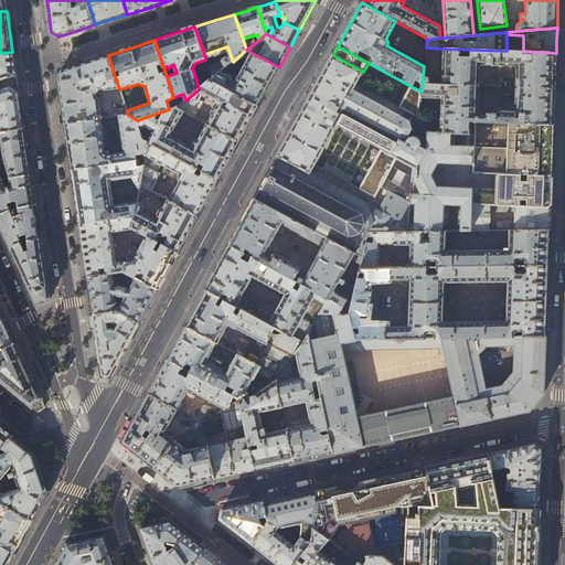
[(441,85),(479,86),(480,64),(516,66),(516,87),(555,88),(555,70),(556,53),(523,51),(507,51),(444,49),(441,85)]
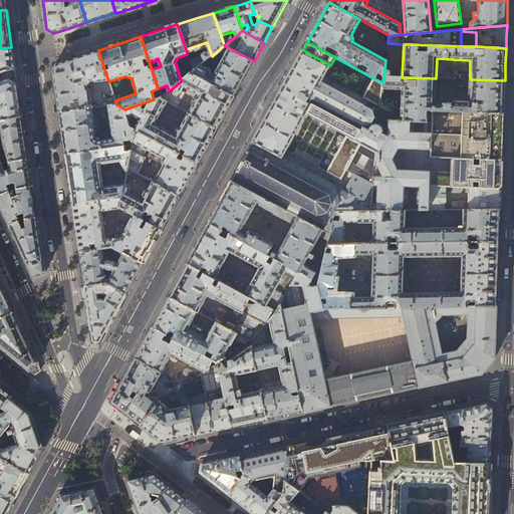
[(224,45),(219,50),(224,53),(226,53),(213,77),(210,69),(201,64),(193,71),(191,72),(235,96),(244,78),(251,67),(254,61),(224,45)]
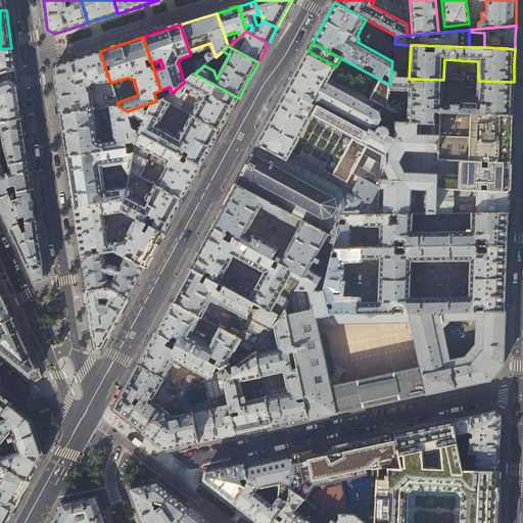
[(13,58),(11,48),(0,49),(0,75),(13,72),(15,70),(13,58)]
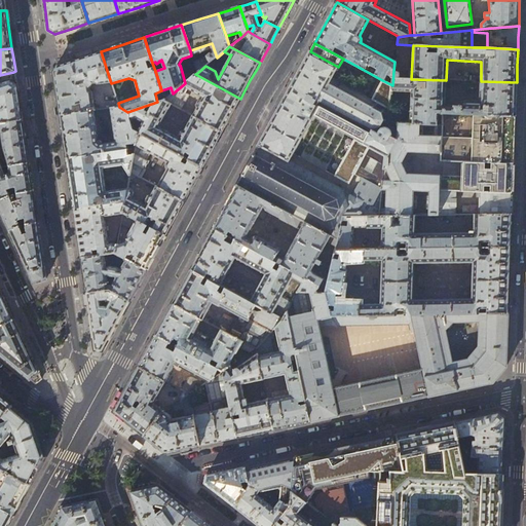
[(99,84),(111,83),(101,51),(81,58),(59,65),(54,72),(58,92),(61,115),(94,110),(95,110),(92,91),(91,91),(91,90),(89,90),(89,86),(92,83),(97,83),(98,84),(99,84)]
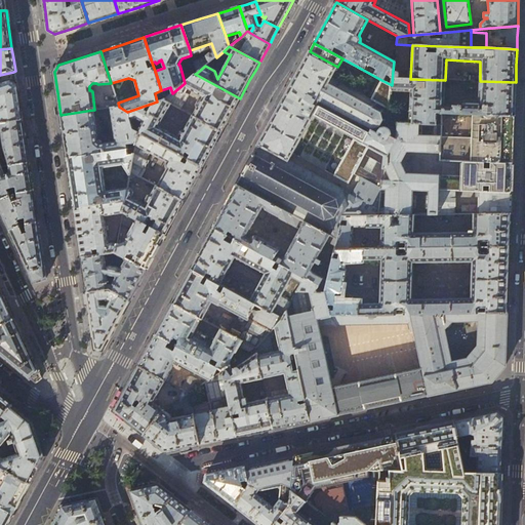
[(317,105),(331,78),(337,67),(326,61),(310,51),(298,72),(276,112),(263,137),(292,153),(312,117),(355,139),(368,147),(384,155),(380,189),(387,189),(386,215),(414,215),(415,190),(431,191),(430,214),(438,214),(439,190),(509,193),(509,186),(510,163),(474,161),(474,175),(407,173),(403,163),(408,152),(441,153),(441,136),(417,135),(418,124),(409,123),(393,123),(393,133),(391,133),(391,131),(390,130),(390,129),(388,128),(387,128),(385,127),(382,128),(381,128),(379,125),(375,130),(369,132),(317,105)]
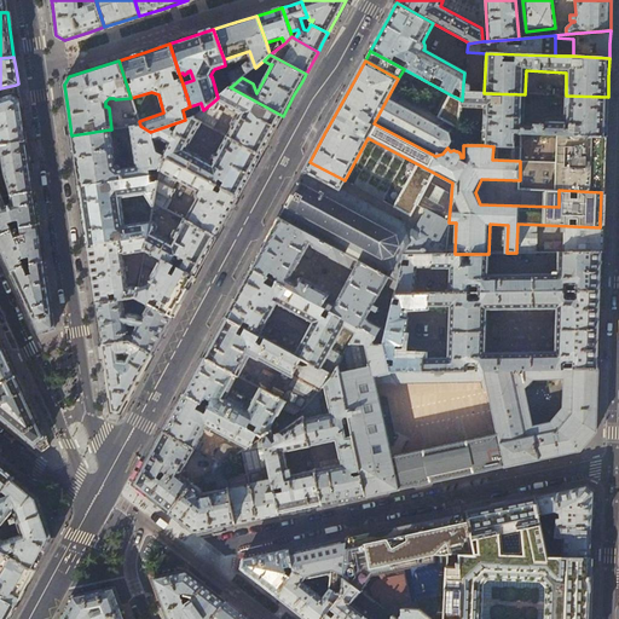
[(227,71),(232,86),(242,77),(254,68),(252,64),(248,63),(244,67),(227,71)]
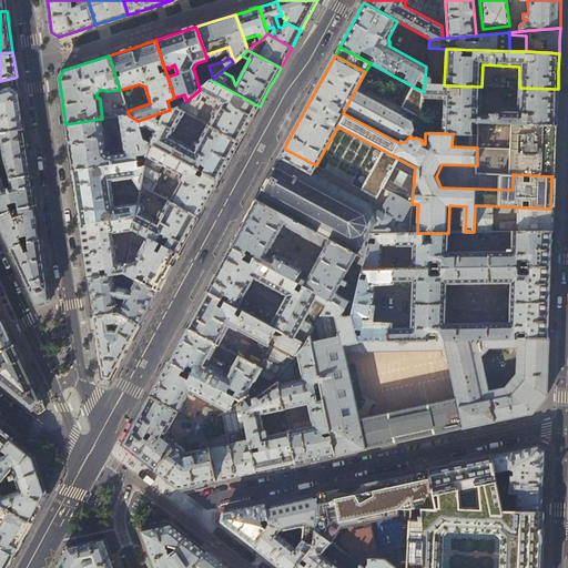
[(500,110),(499,110),(498,111),(497,114),(480,113),(482,87),(444,85),(432,84),(432,80),(430,79),(429,78),(425,77),(424,92),(423,98),(444,99),(443,133),(453,134),(473,134),(473,123),(478,123),(556,125),(557,103),(558,89),(519,88),(518,109),(501,109),(500,110)]
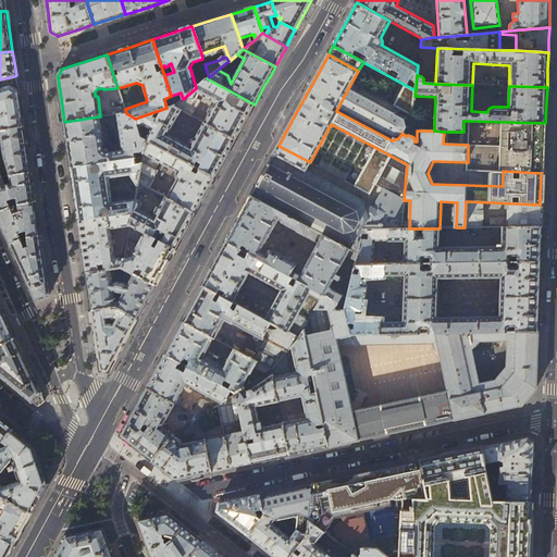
[(0,88),(11,86),(16,88),(14,76),(0,79),(0,88)]
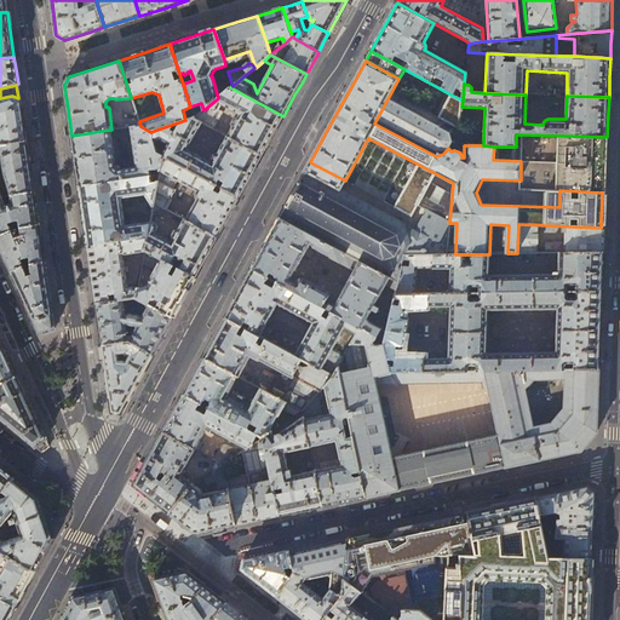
[(214,128),(223,113),(218,110),(222,104),(240,115),(229,137),(262,155),(273,137),(283,116),(230,87),(218,98),(204,110),(194,118),(202,122),(214,128)]
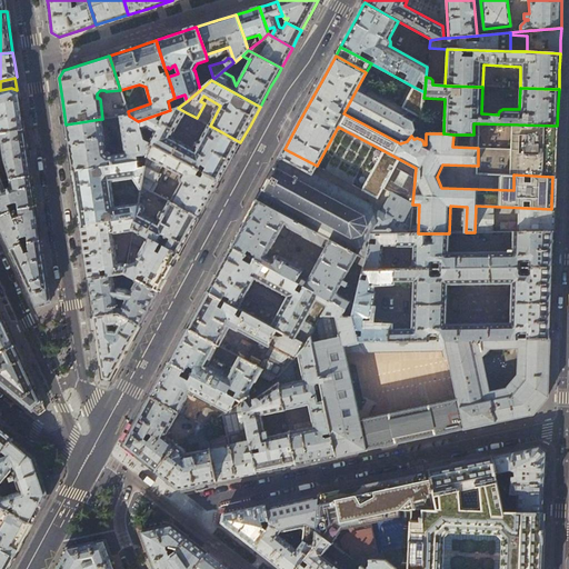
[(407,141),(411,136),(415,130),(421,130),(422,117),(416,113),(415,113),(413,113),(412,113),(411,112),(403,109),(359,85),(343,113),(400,143),(407,141)]
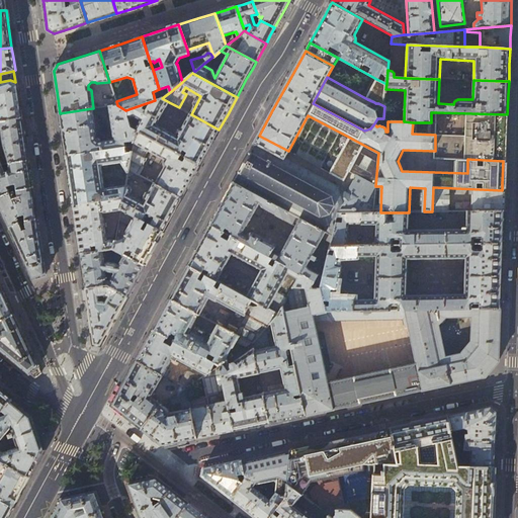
[(378,103),(384,106),(385,89),(386,84),(376,79),(367,99),(374,102),(375,103),(376,103),(377,103),(378,103)]
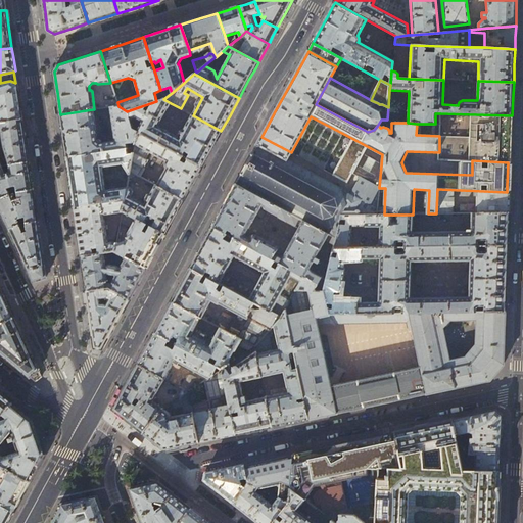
[(16,84),(15,83),(10,81),(0,83),(0,122),(21,119),(19,100),(16,84)]
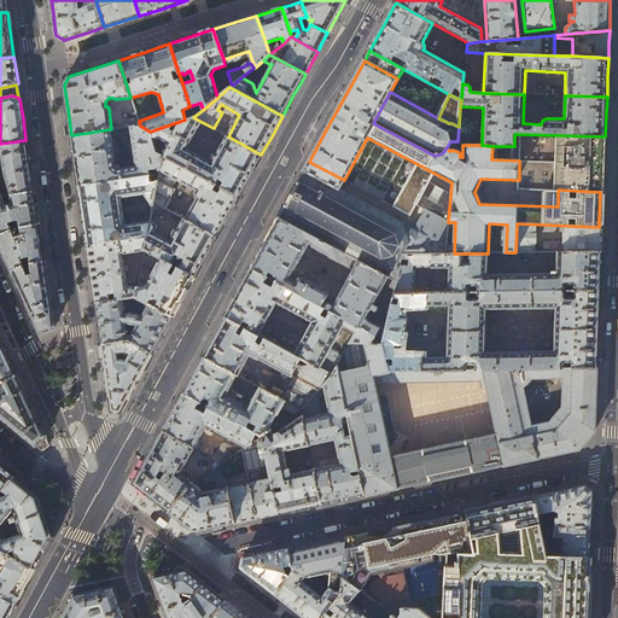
[(239,196),(249,178),(261,155),(228,136),(227,135),(213,163),(187,150),(202,122),(193,117),(185,120),(150,132),(151,132),(153,141),(159,139),(168,144),(162,155),(164,157),(239,196)]
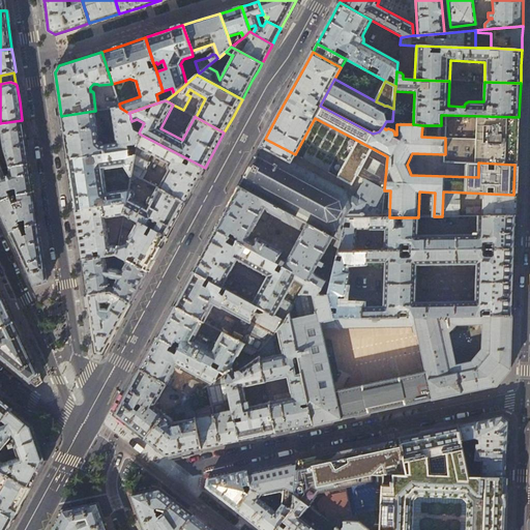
[(98,143),(94,111),(61,116),(62,126),(64,136),(65,148),(67,159),(87,156),(91,156),(136,149),(141,135),(139,133),(136,130),(131,121),(129,113),(128,113),(120,108),(111,109),(117,143),(100,145),(104,144),(100,142),(98,143)]
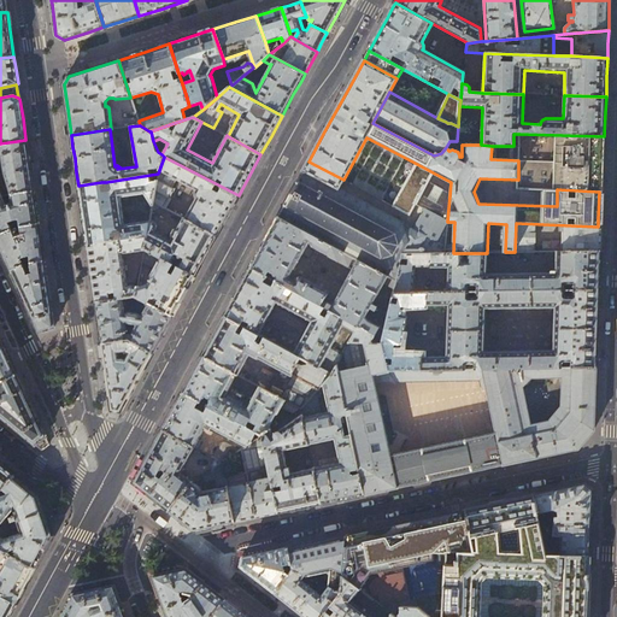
[(604,136),(519,134),(518,160),(518,180),(517,188),(557,189),(599,192),(603,192),(603,178),(604,153),(604,136)]
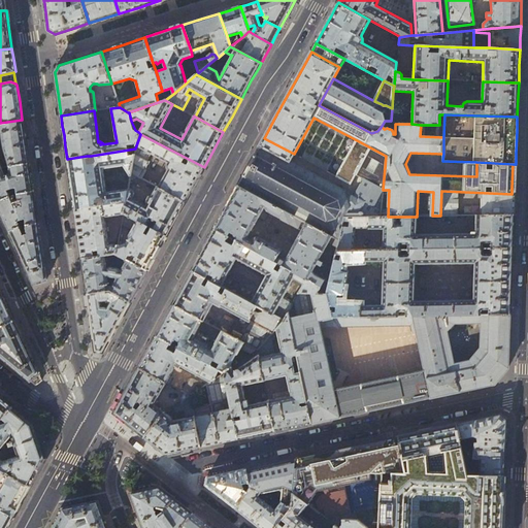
[(0,123),(0,169),(7,167),(29,163),(25,139),(22,120),(0,123)]
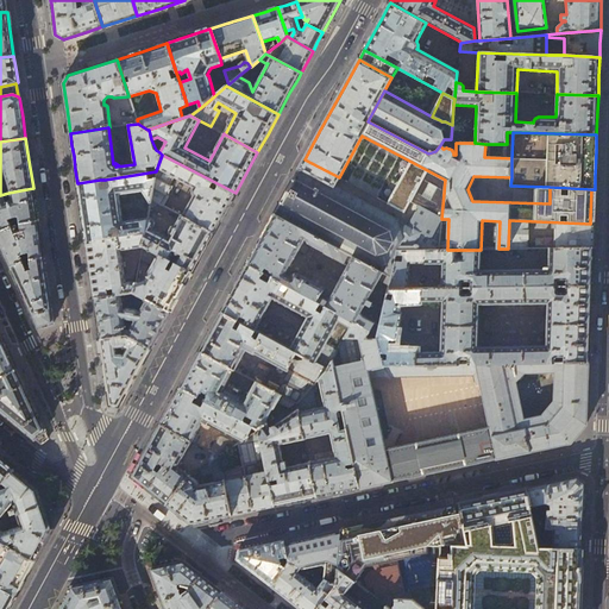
[(194,188),(193,190),(194,192),(195,193),(195,194),(183,217),(213,233),(223,215),(236,193),(162,155),(156,171),(151,200),(157,203),(163,206),(168,198),(167,196),(171,187),(169,186),(174,177),(194,188)]
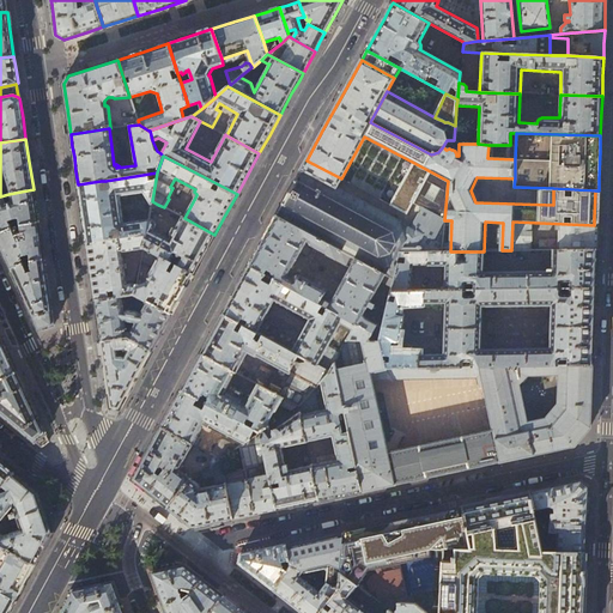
[(337,187),(341,178),(307,161),(302,169),(337,188),(337,187)]
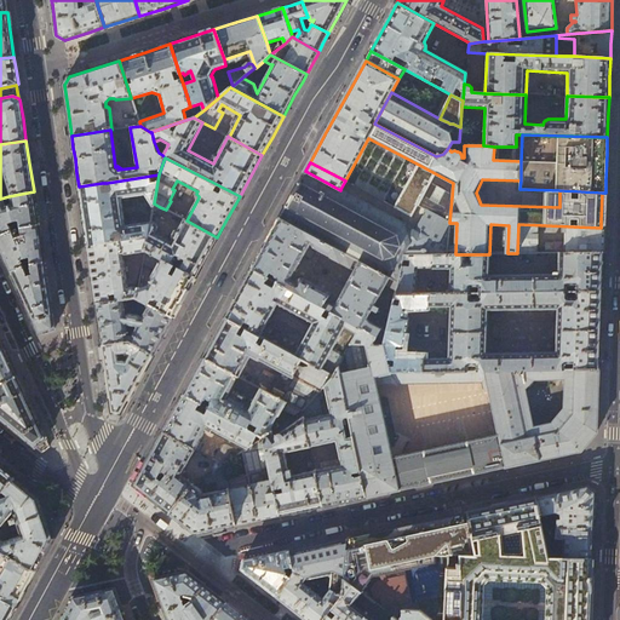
[(435,173),(419,165),(396,208),(412,217),(418,205),(435,173)]
